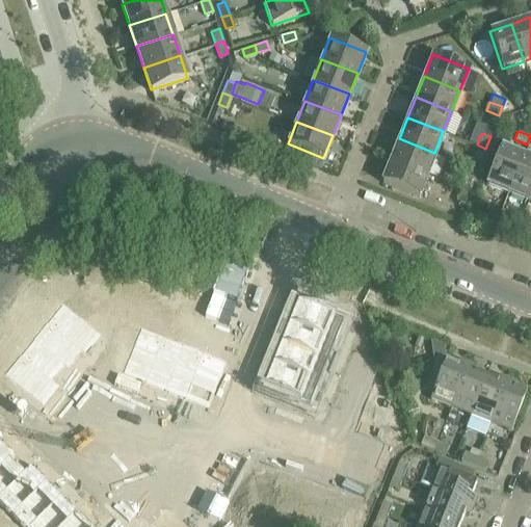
[(399,138),(391,159),(426,174),(434,153),(399,138)]
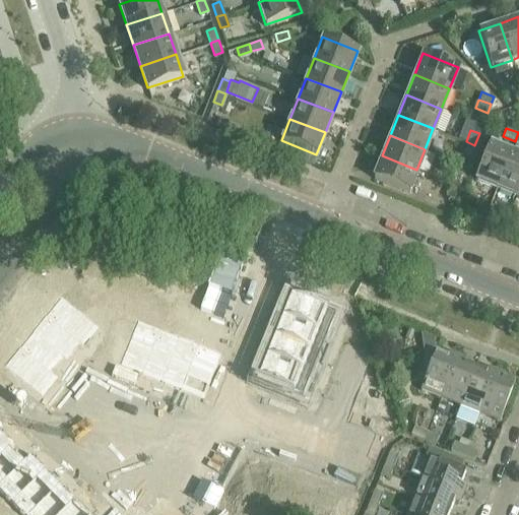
[(474,145),(466,141),(461,153),(469,157),(474,145)]
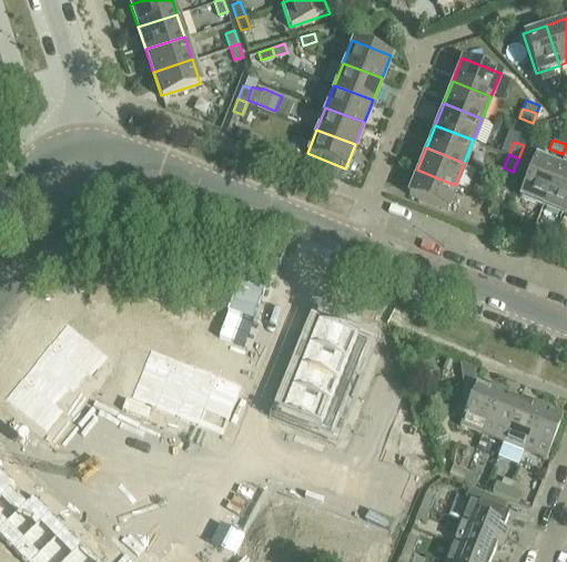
[(518,195),(542,204),(557,165),(534,155),(518,195)]
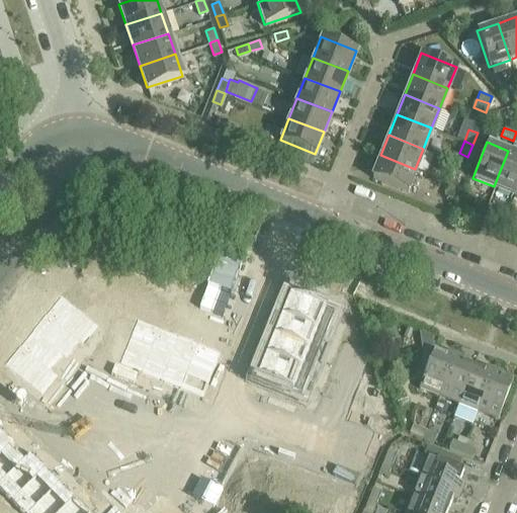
[(516,186),(516,154),(508,151),(494,186),(514,194),(516,186)]
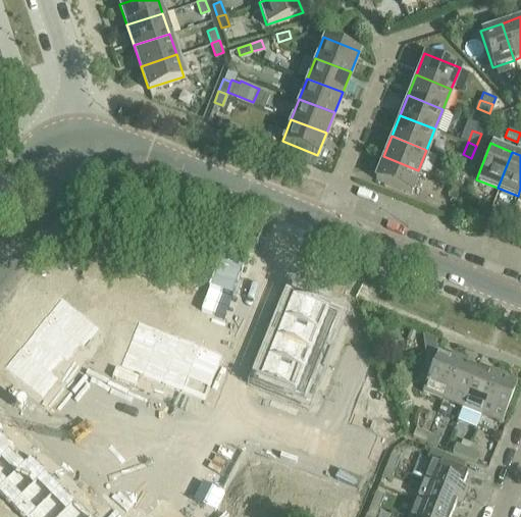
[(410,191),(418,170),(383,156),(375,177),(410,191)]
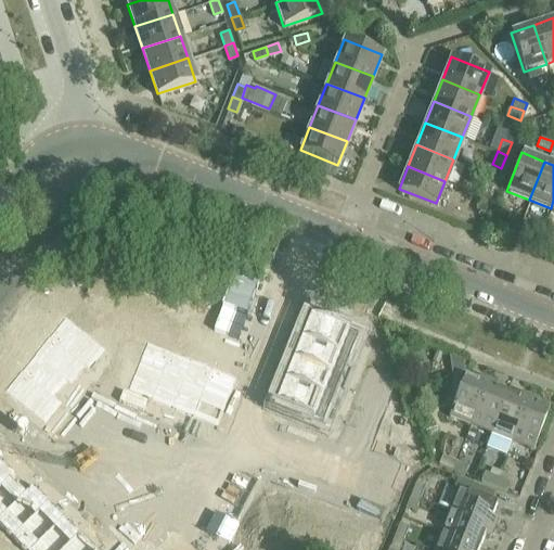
[(486,182),(480,195),(489,199),(494,186),(486,182)]
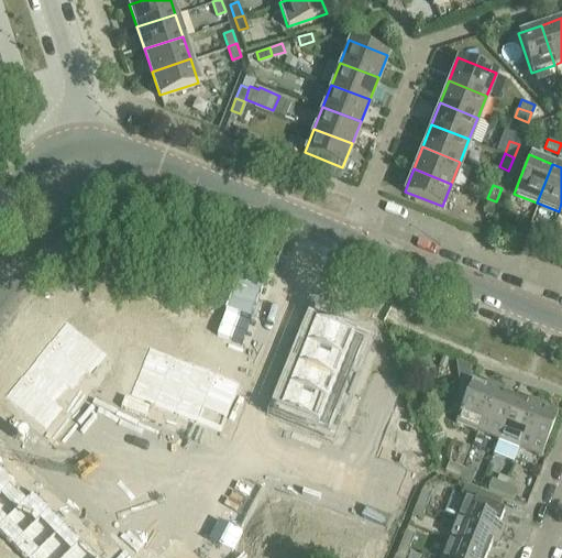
[(496,201),(487,198),(482,211),(492,215),(496,201)]
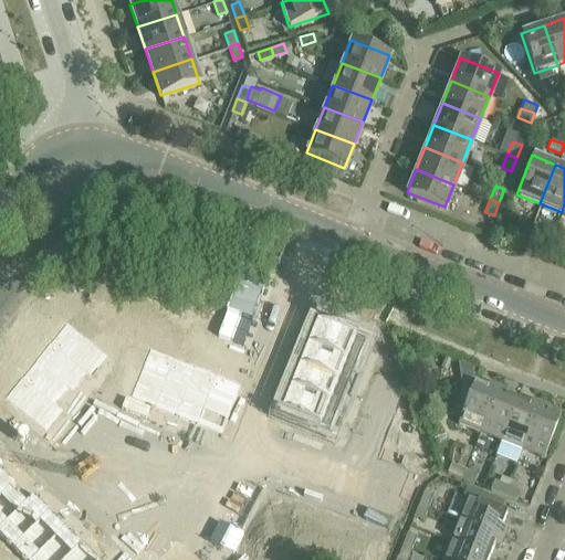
[(64,319),(48,339),(86,370),(85,371),(90,374),(90,373),(106,352),(64,319)]
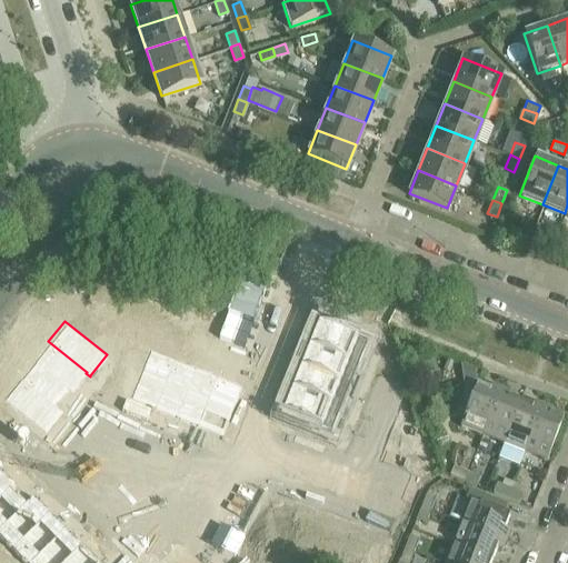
[(317,321),(307,345),(357,365),(367,341),(317,321)]
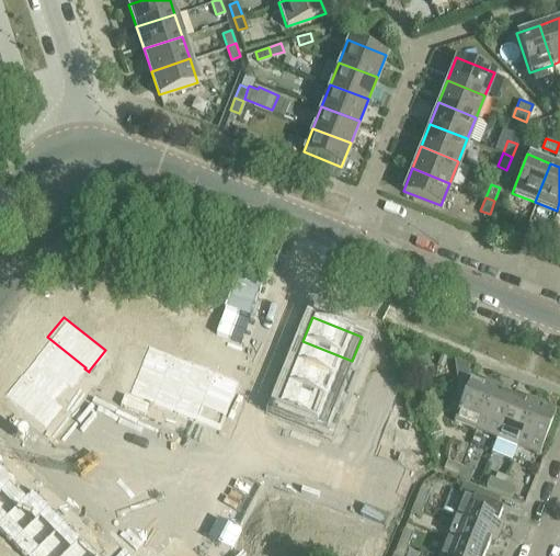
[(47,337),(34,354),(67,382),(66,382),(70,385),(71,385),(84,369),(86,367),(47,337)]
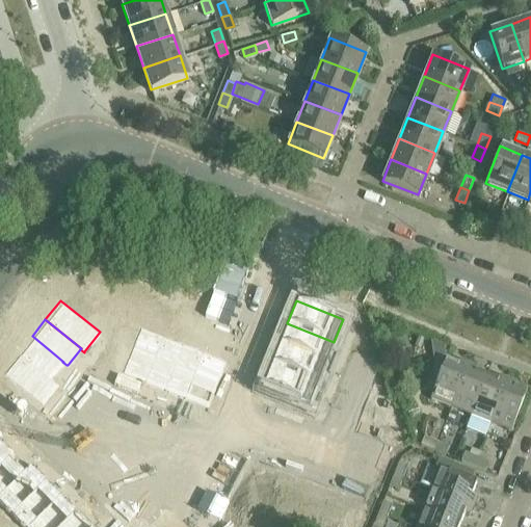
[(287,323),(279,343),(326,362),(334,342),(287,323)]
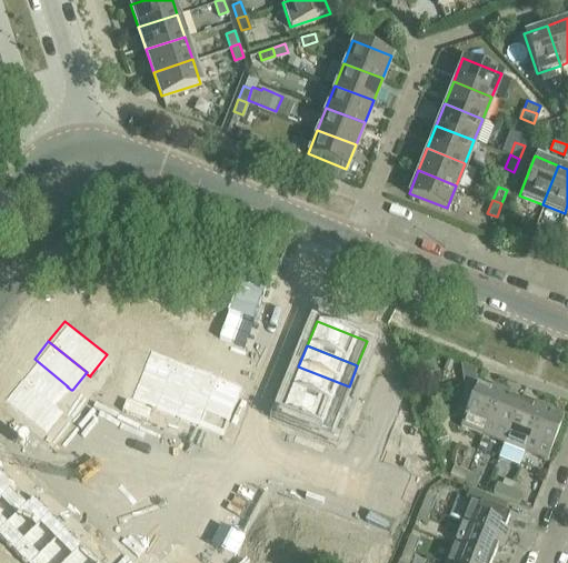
[(130,396),(129,396),(155,406),(175,357),(150,347),(130,396)]
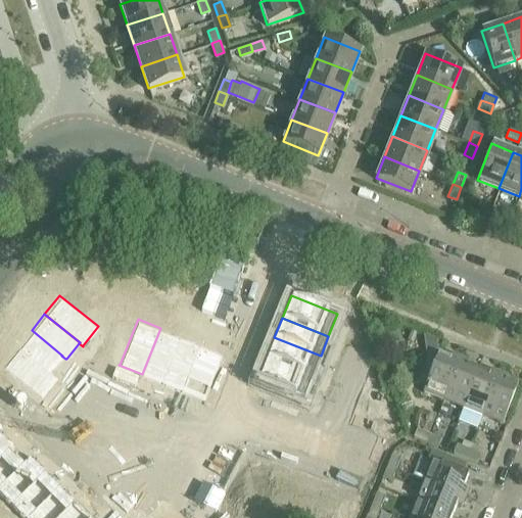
[(160,328),(142,374),(161,382),(180,335),(160,328)]
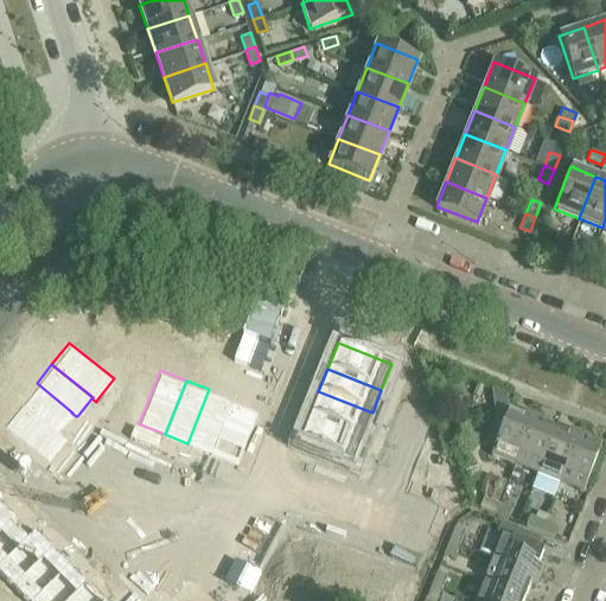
[(37,383),(21,402),(57,430),(58,430),(71,413),(72,413),(37,383)]
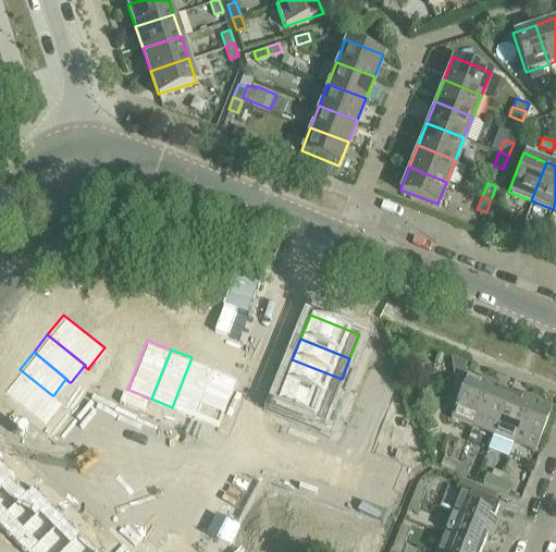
[(464,357),(449,352),(453,370),(465,368),(464,357)]
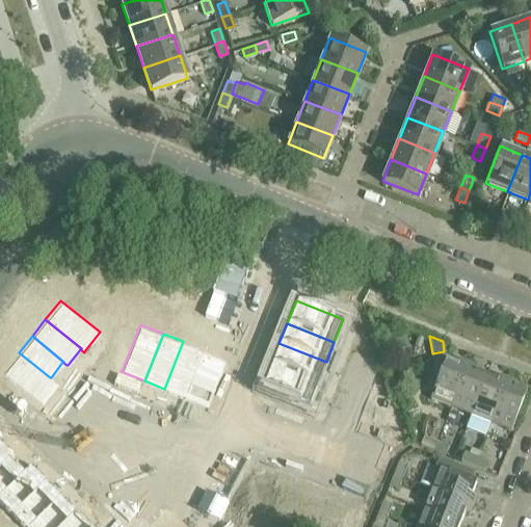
[(183,341),(164,389),(183,396),(203,349),(183,341)]
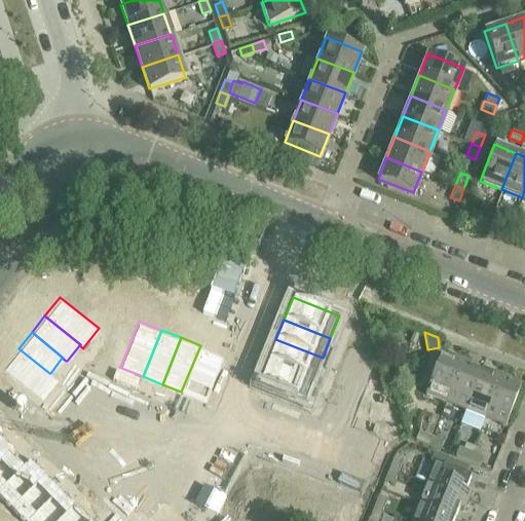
[(371,337),(360,341),(363,351),(374,347),(371,337)]
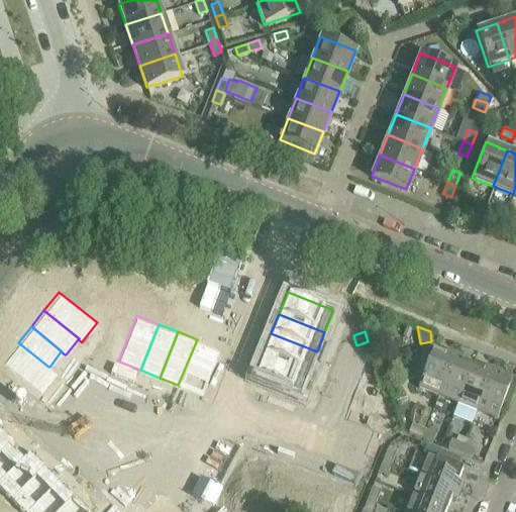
[(271,333),(264,352),(309,371),(317,351),(271,333)]
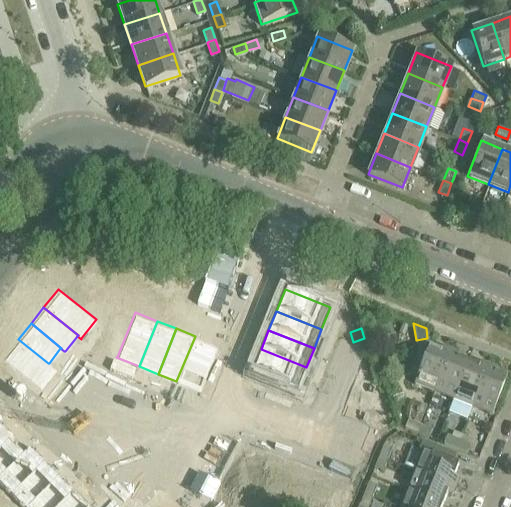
[(195,336),(176,381),(199,390),(217,344),(195,336)]
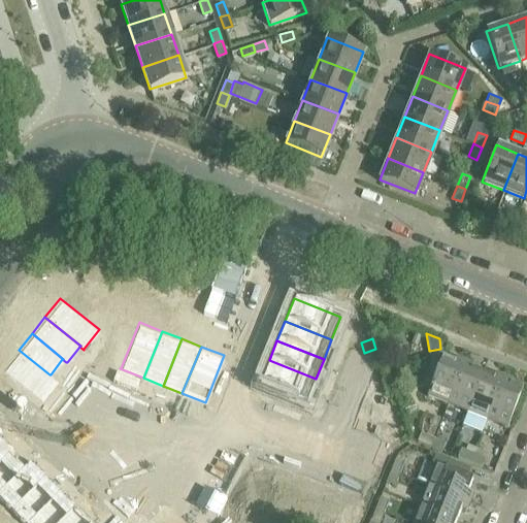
[(375,349),(364,353),(368,362),(380,358),(375,349)]
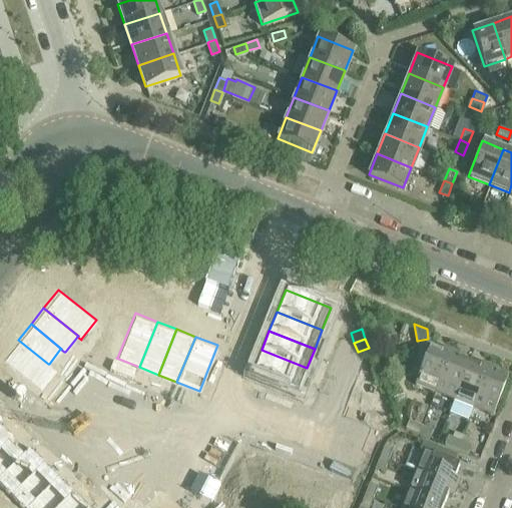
[(18,340),(3,358),(41,389),(56,370),(49,364),(48,364),(18,340)]
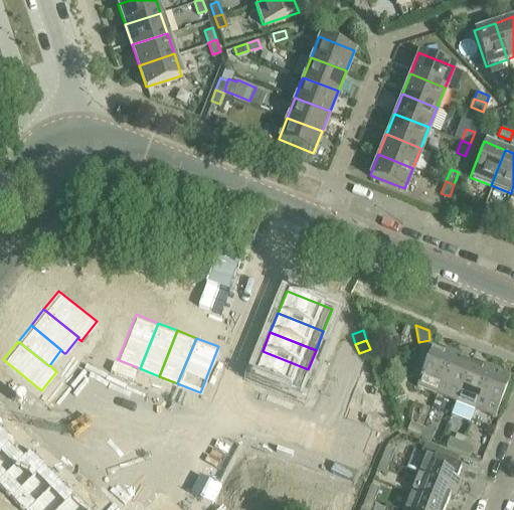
[(102,344),(98,353),(110,357),(113,348),(109,346),(102,344)]
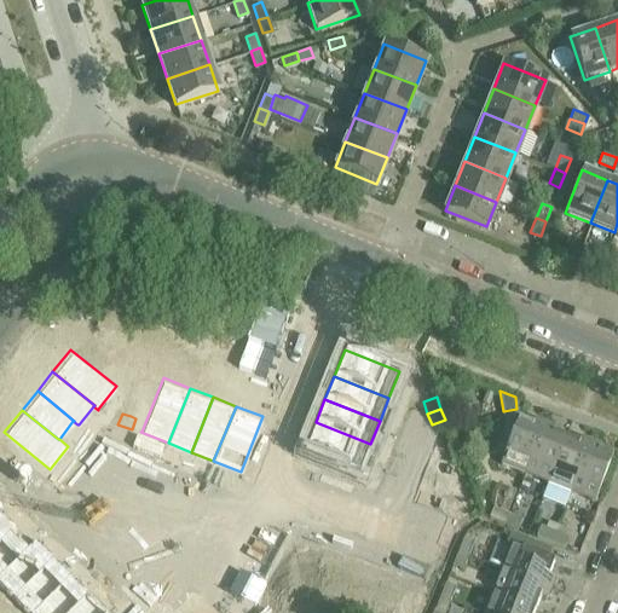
[(500,462),(524,472),(544,422),(533,418),(531,424),(518,418),(500,462)]
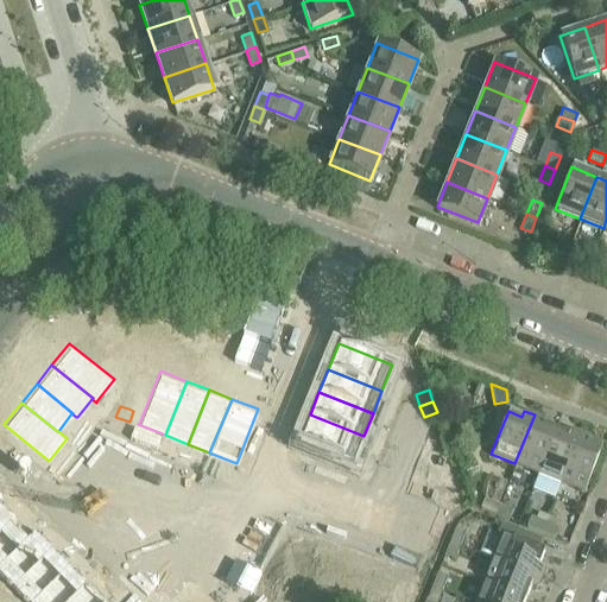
[(310,414),(299,441),(353,462),(364,436),(310,414)]
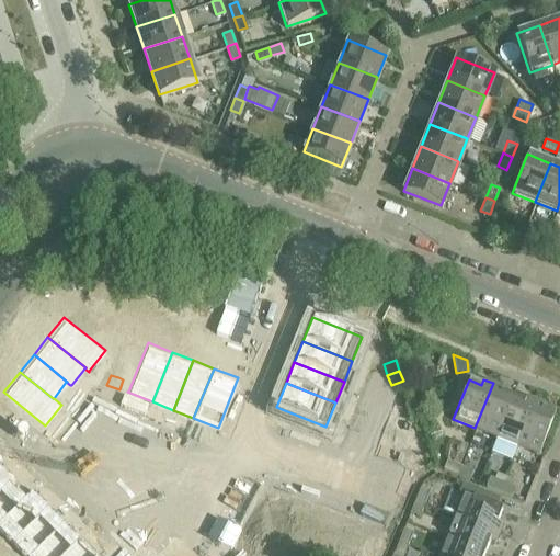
[(502,386),(493,383),(475,428),(495,437),(512,396),(500,392),(502,386)]
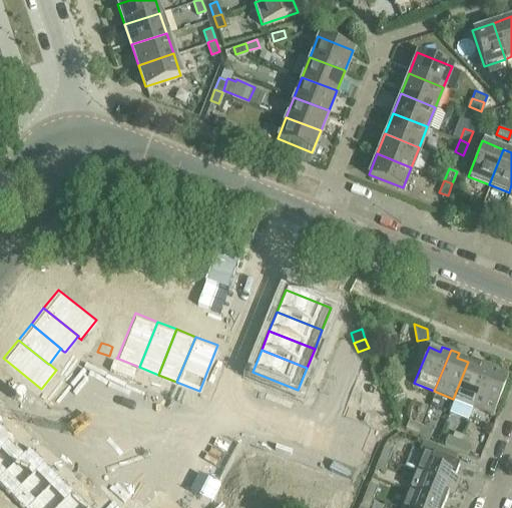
[(97,352),(94,361),(101,364),(105,366),(109,356),(97,352)]
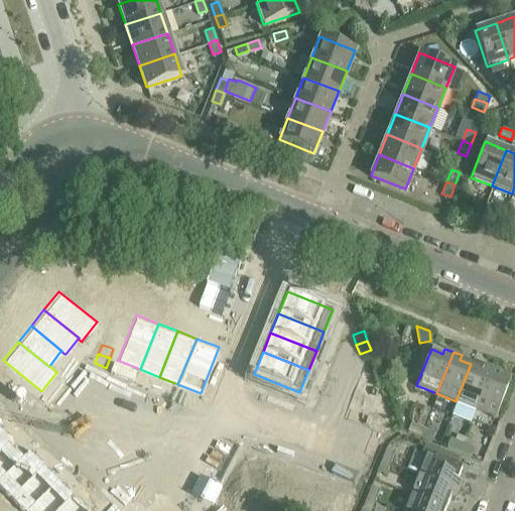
[(456,401),(452,412),(471,420),(475,408),(492,367),(483,364),(481,369),(471,364),(456,401)]
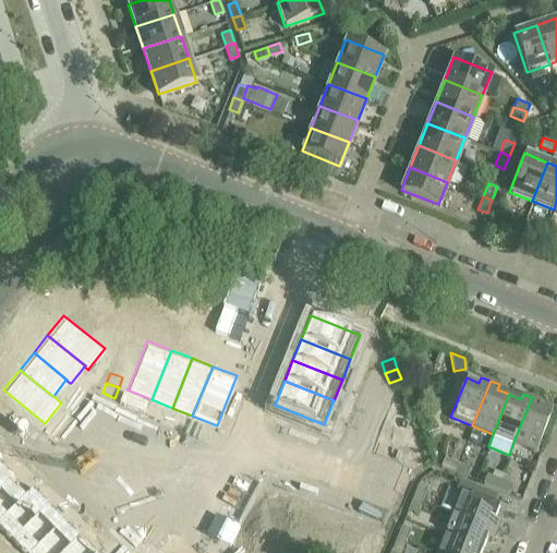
[(541,400),(532,397),(513,442),(535,451),(551,411),(539,406),(541,400)]
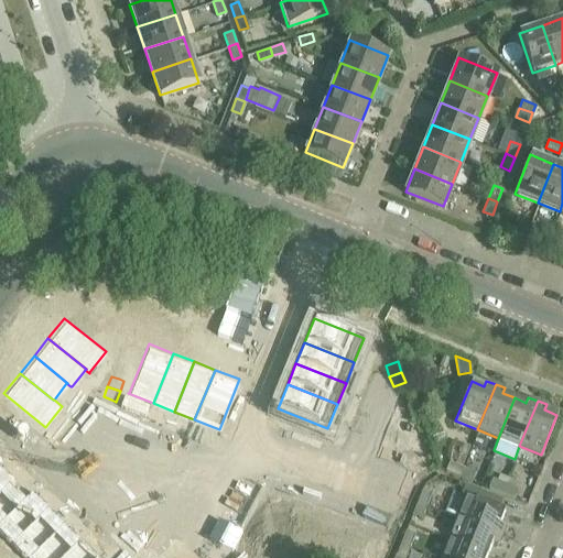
[(405,413),(393,417),(397,427),(410,423),(405,413)]
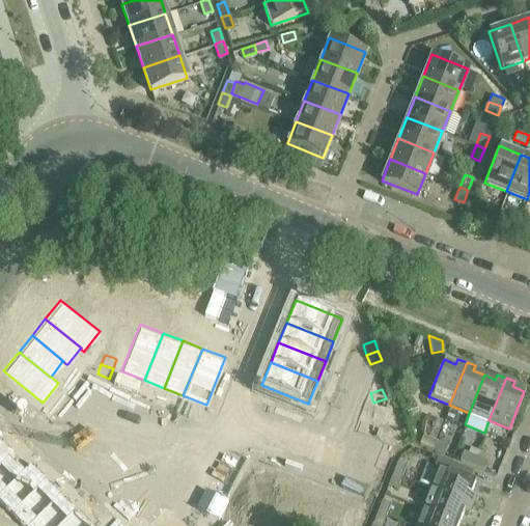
[(88,395),(84,405),(96,410),(100,400),(95,398),(88,395)]
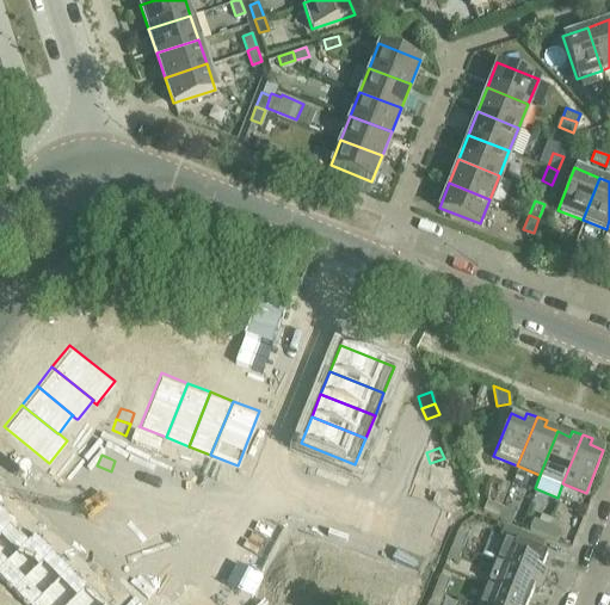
[(20,460),(14,467),(24,474),(34,463),(24,456),(20,460)]
